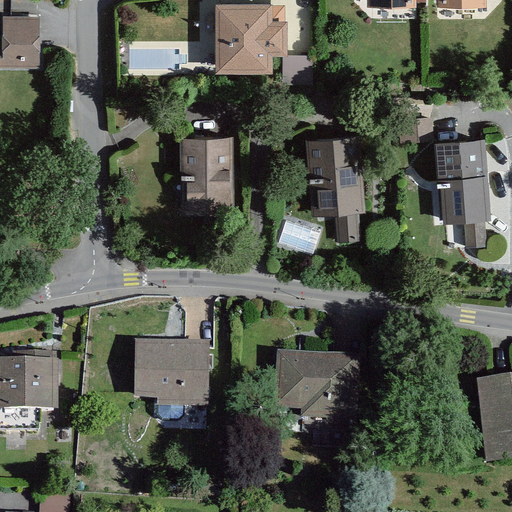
[(271,0),(214,0),(214,67),(272,67),(272,48),(288,48),(288,16),(271,16),(271,0)]
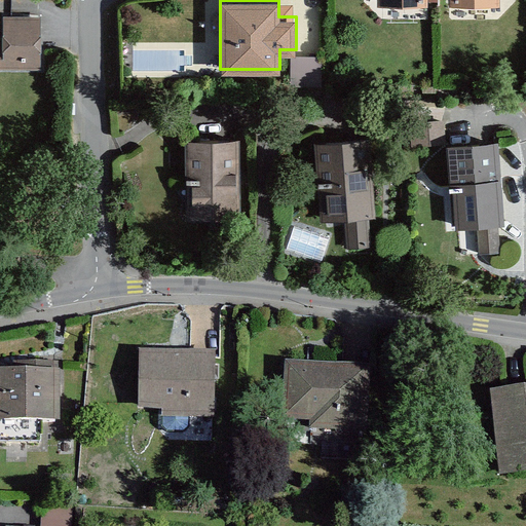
[(40,19),(5,19),(5,58),(24,58),(24,69),(40,70),(40,19)]
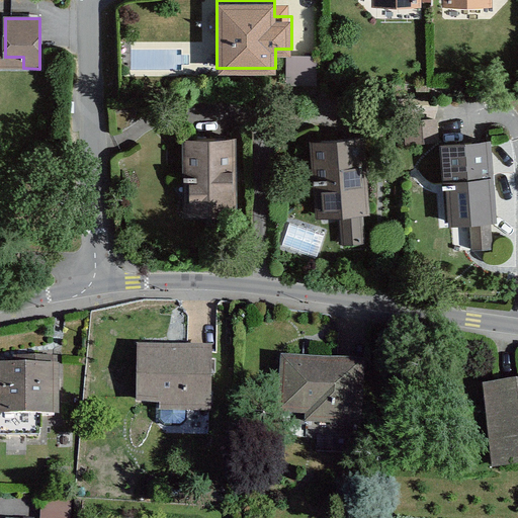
[(287,83),(316,84),(317,55),(288,54),(287,83)]
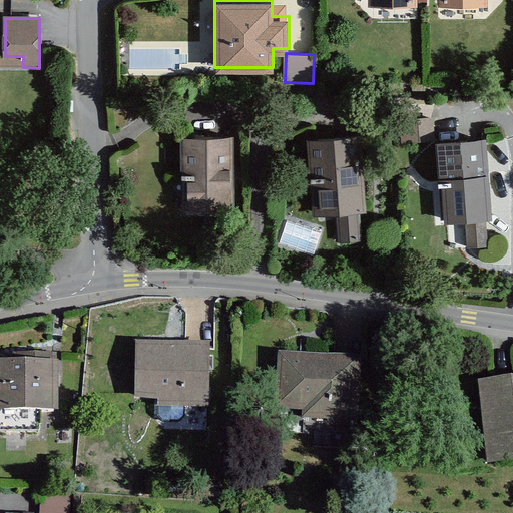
[(406,116),(408,140),(434,137),(432,114),(406,116)]
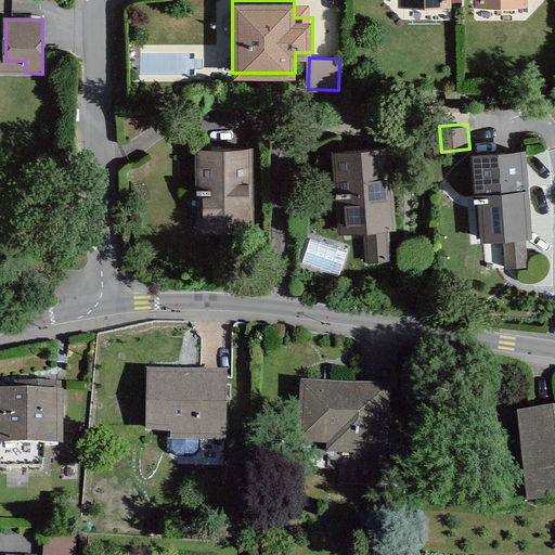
[(527,233),(532,233),(527,144),(473,147),(478,236),(503,234),(527,233)]
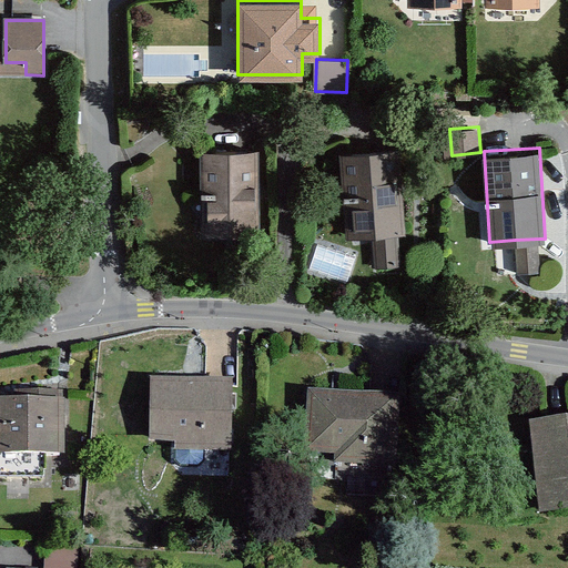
[(402,239),(409,237),(404,151),(343,154),(350,242),(376,240),(402,239)]
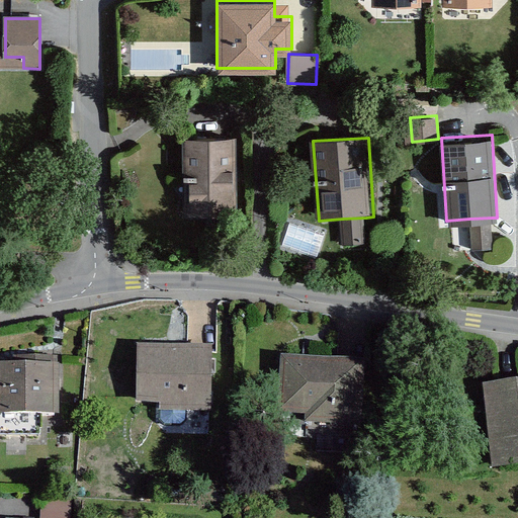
[(239,142),(187,142),(187,222),(239,222),(239,142)]
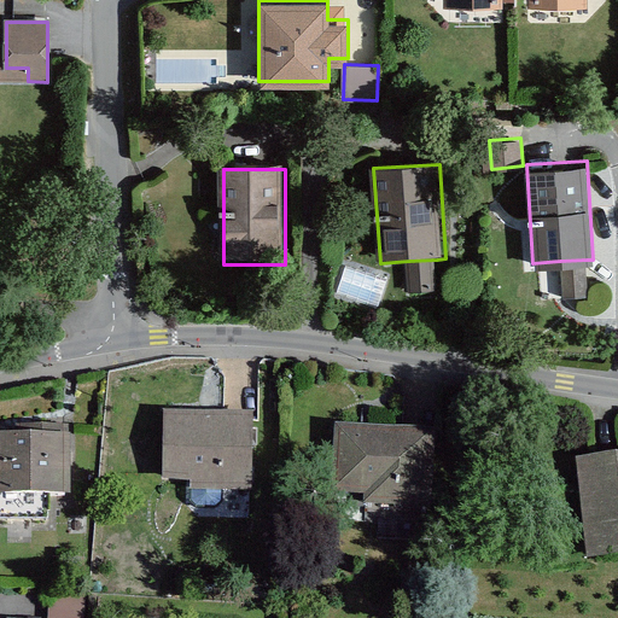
[(439,292),(437,260),(409,261),(412,295),(439,292)]
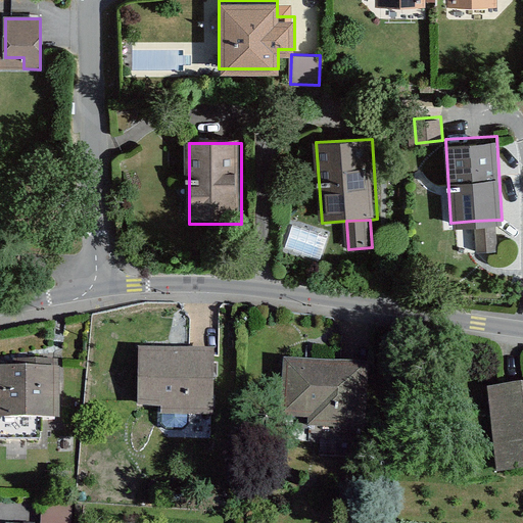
[(496,220),(474,221),(476,250),(497,247),(496,220)]
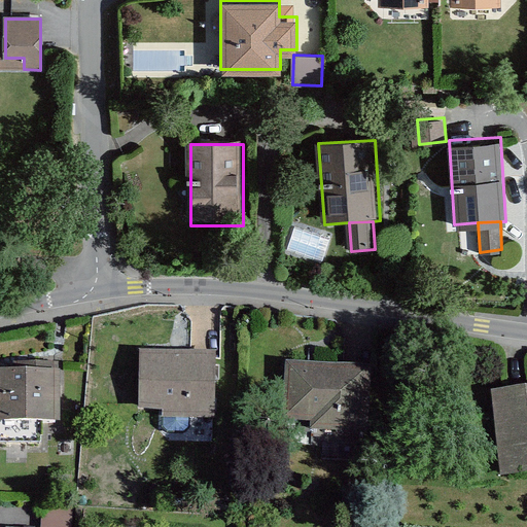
[(170,359),(144,359),(143,412),(167,413),(167,421),(218,422),(219,359),(192,358),(192,353),(170,352),(170,359)]
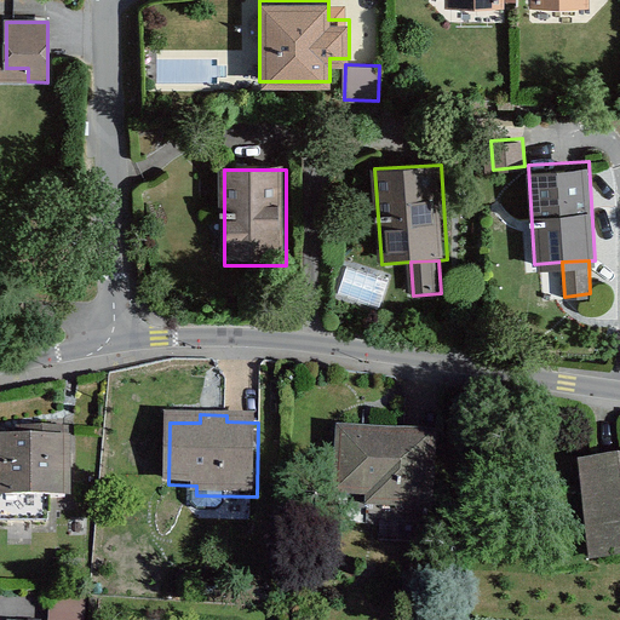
[(437,436),(339,431),(337,499),(369,501),(369,510),(432,514),(437,436)]
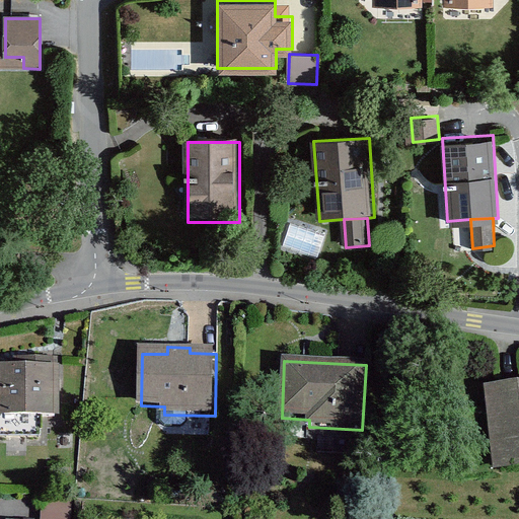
[(60,364),(0,364),(0,414),(60,415),(60,364)]
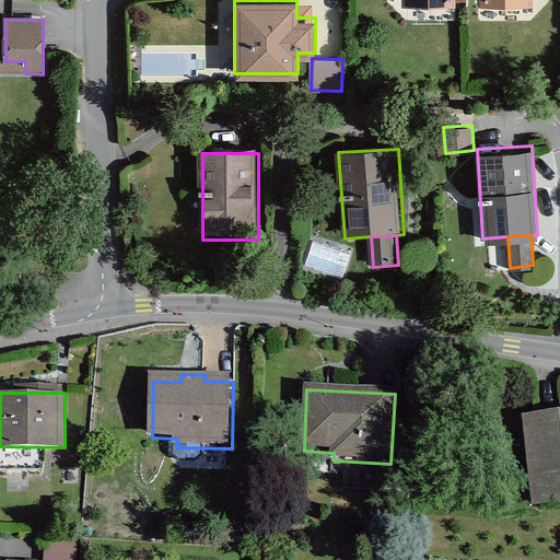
[(559,408),(522,413),(532,503),(559,500),(559,408)]
